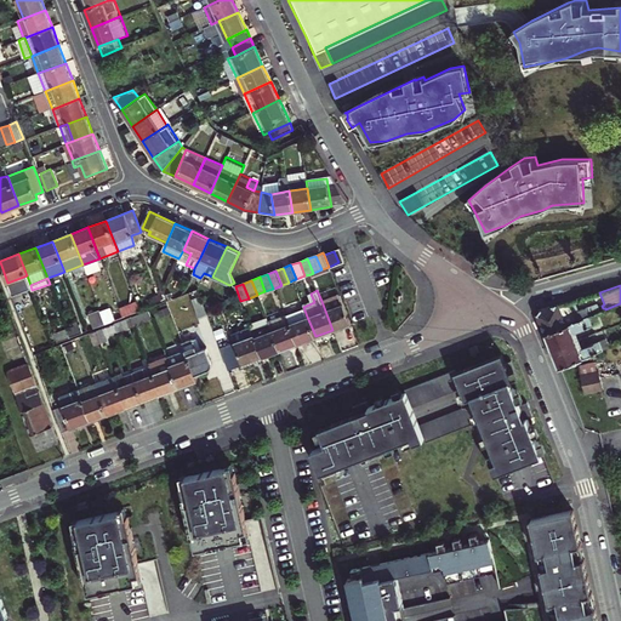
[(352,323),(340,294),(322,301),(332,330),(352,323)]
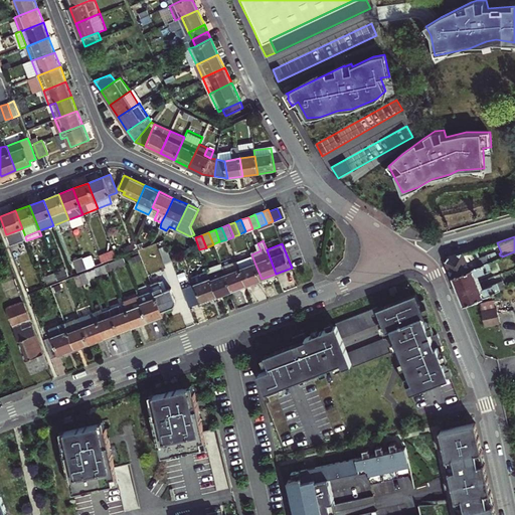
[(171,261),(167,249),(166,246),(159,248),(165,264),(171,261)]
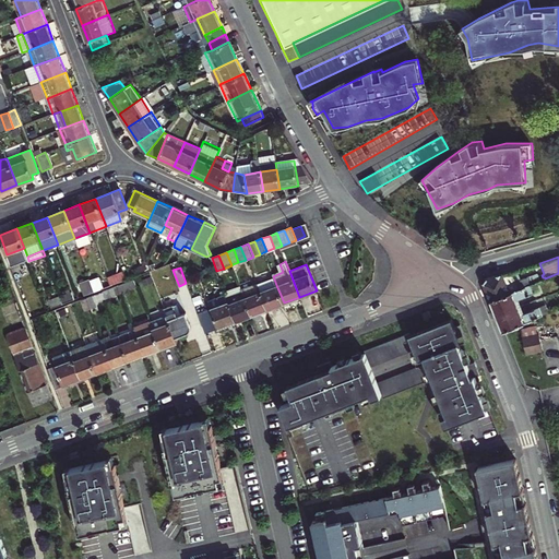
[(490,299),(530,284),(540,281),(537,273),(522,280),(518,269),(487,277),(484,282),(486,288),(490,299)]
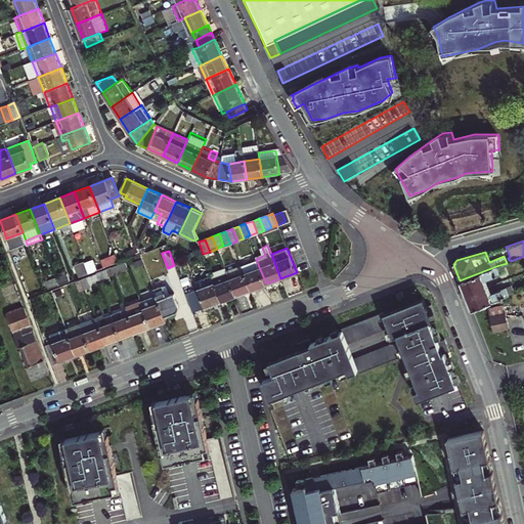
[(111,267),(115,276),(129,271),(126,262),(111,267)]
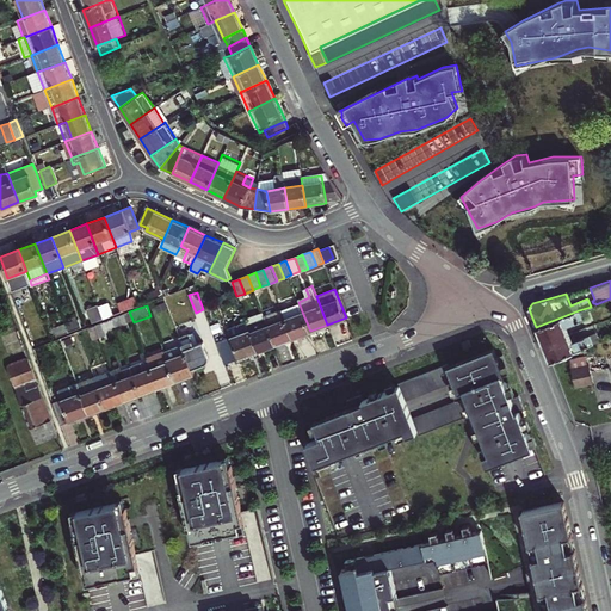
[(86,312),(91,323),(104,319),(99,307),(86,312)]
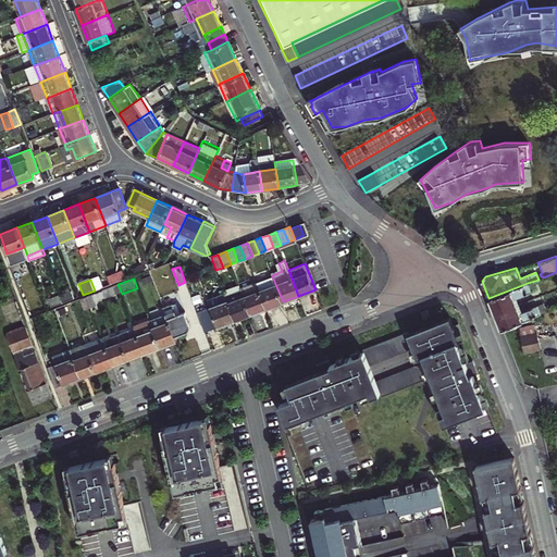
[(268,308),(261,291),(258,283),(242,289),(251,313),(268,308)]
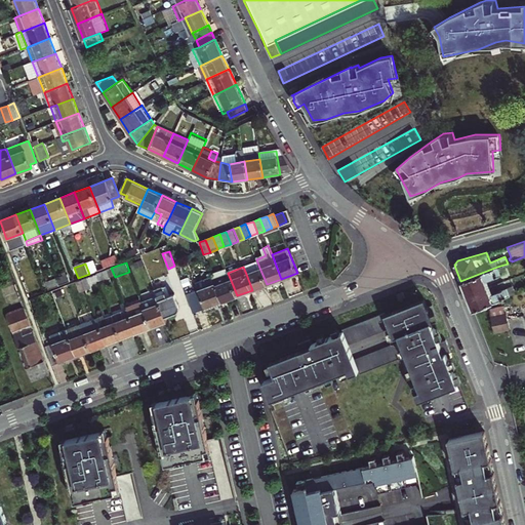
[(500,275),(497,267),(460,281),(463,290),(466,295),(486,287),(484,280),(486,280),(500,275)]
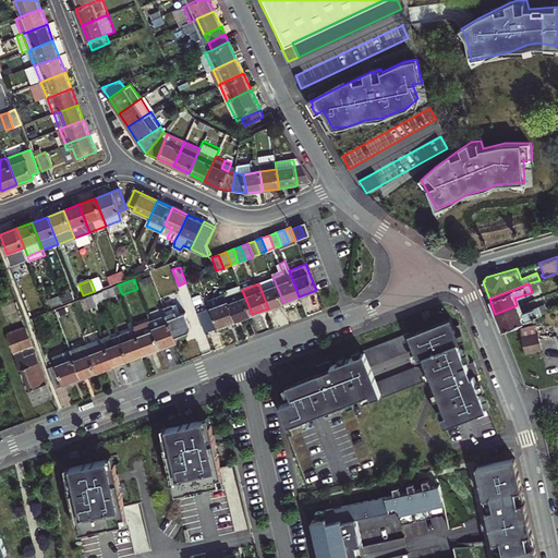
[(106,301),(122,294),(118,284),(102,291),(106,301)]
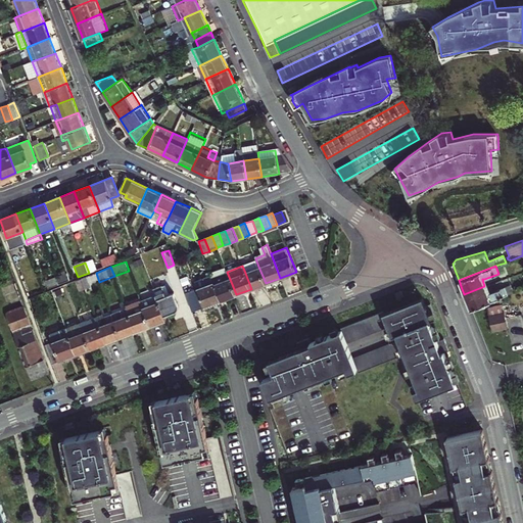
[(266,283),(258,267),(245,273),(251,289),(266,283)]
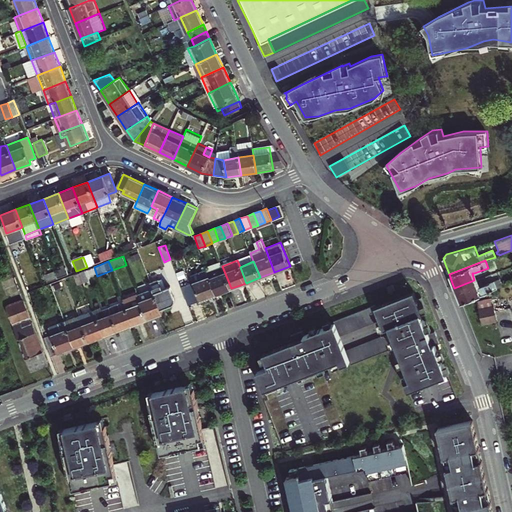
[(32,264),(24,267),(32,286),(39,283),(32,264)]
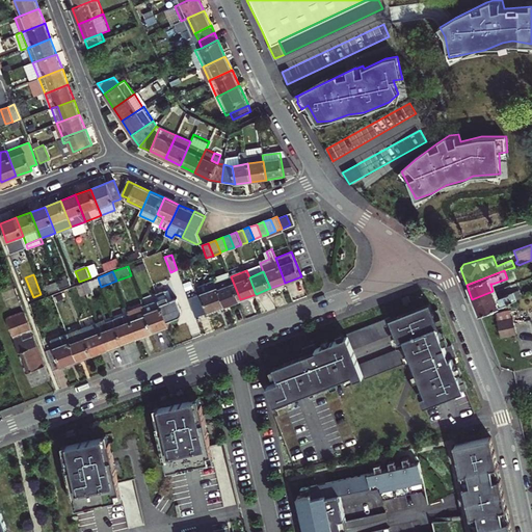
[(240,299),(231,276),(230,274),(215,282),(224,306),(240,299)]
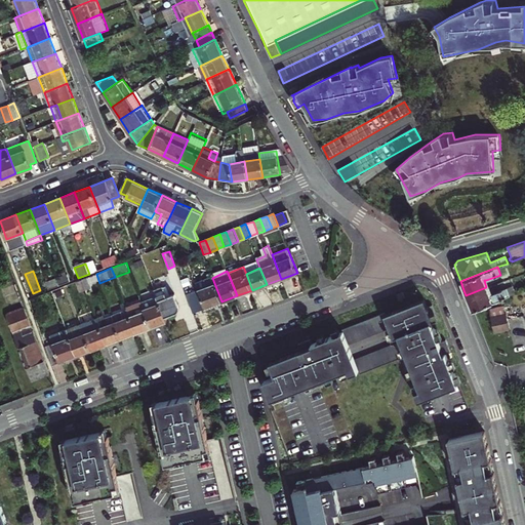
[(83,280),(85,288),(99,283),(96,274),(82,279),(83,280)]
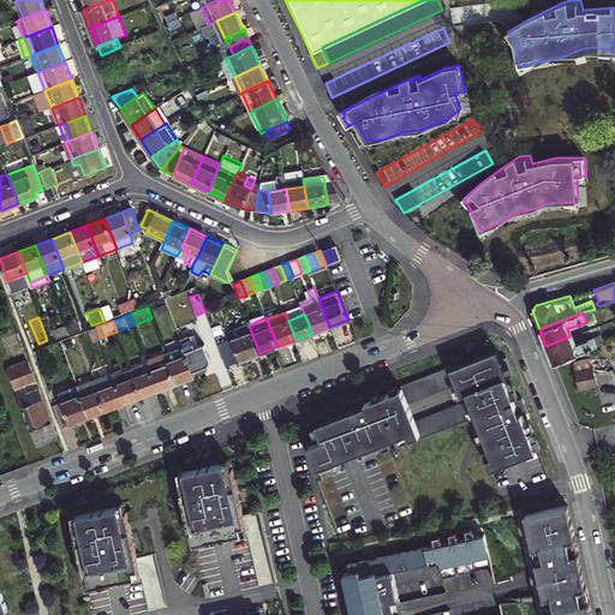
[(15,324),(0,329),(0,333),(10,359),(15,358),(13,353),(24,348),(15,324)]
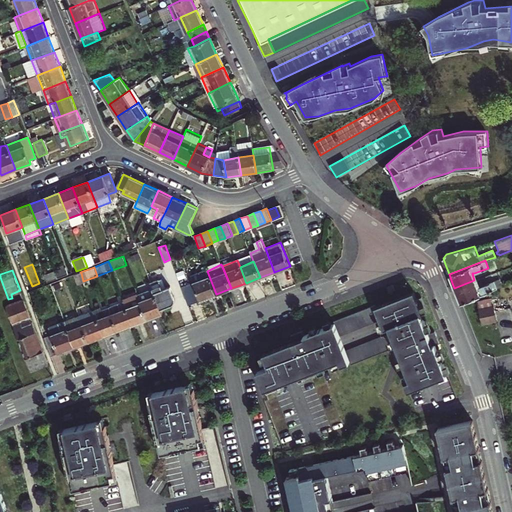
[(191,276),(194,283),(201,300),(216,294),(207,271),(191,276)]
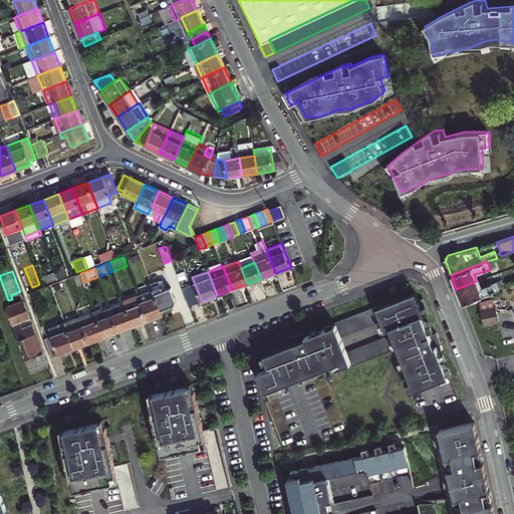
[(83,282),(81,274),(75,276),(79,285),(84,283),(83,282)]
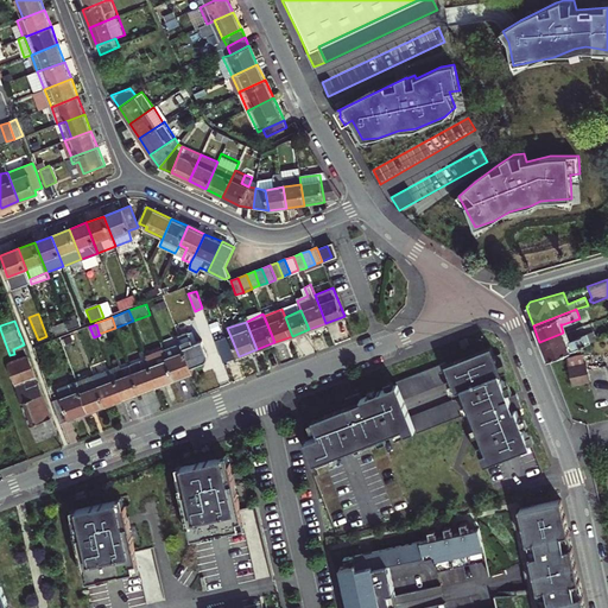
[(546,360),(589,343),(586,334),(578,337),(575,329),(563,333),(539,342),(544,352),(546,360)]
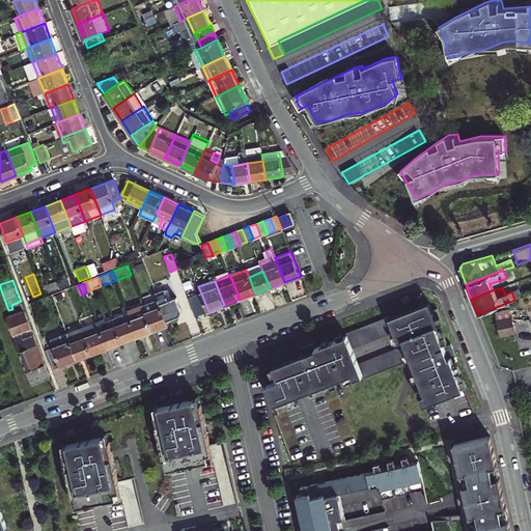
[(166,292),(157,297),(157,299),(166,320),(178,315),(182,312),(182,309),(176,297),(168,300),(166,292)]
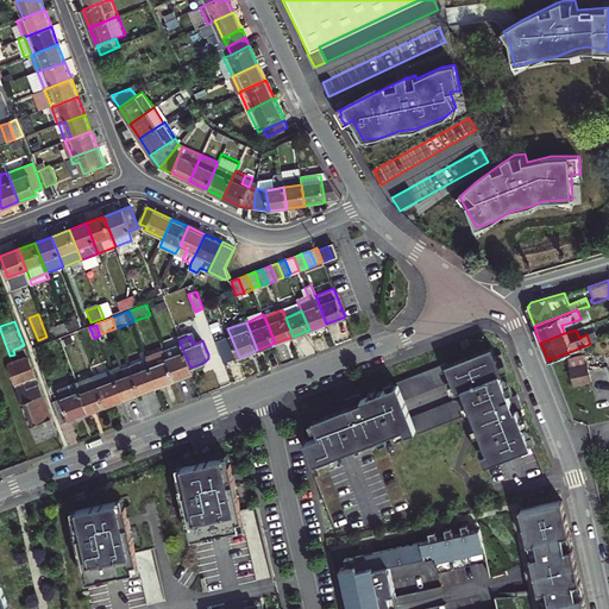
[(231,337),(217,343),(225,363),(239,357),(231,337)]
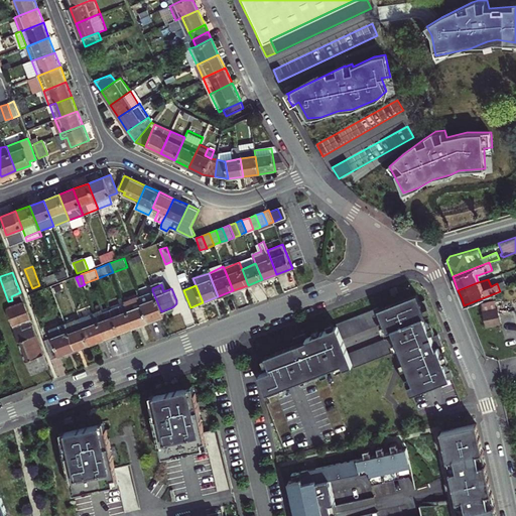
[(161,311),(152,290),(138,295),(148,320),(162,315),(161,311)]
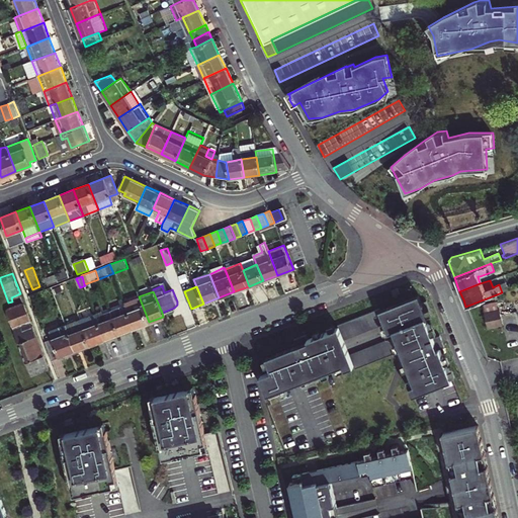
[(135,328),(149,322),(139,296),(124,303),(135,328)]
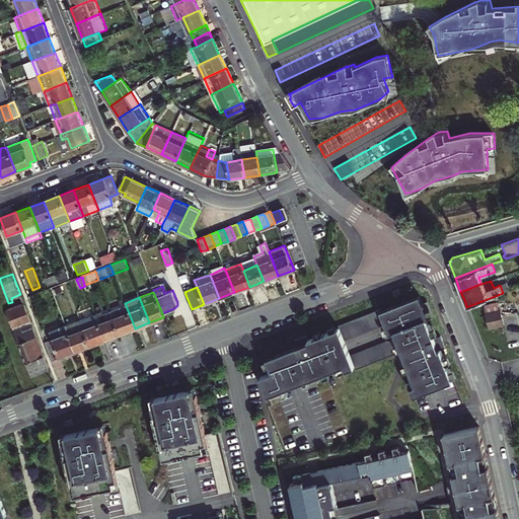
[(500,302),(485,305),(490,329),(505,326),(500,302)]
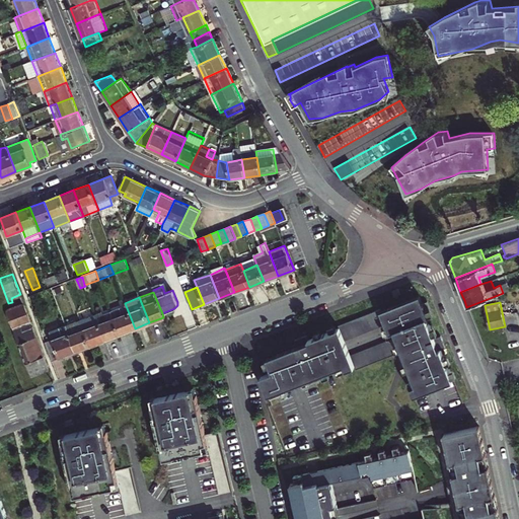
[(23,303),(6,309),(31,376),(49,370),(23,303)]
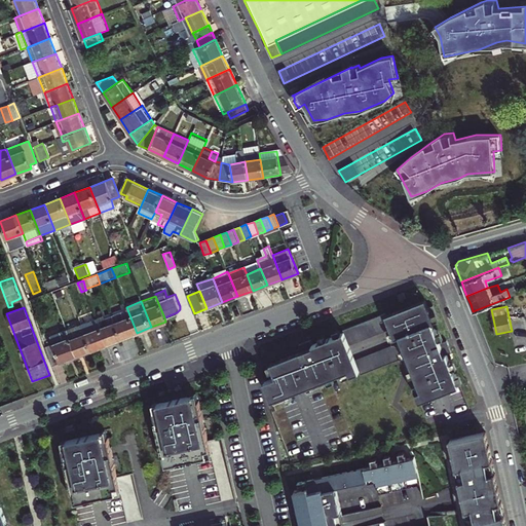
[(112,312),(122,338),(137,333),(126,307),(112,312)]
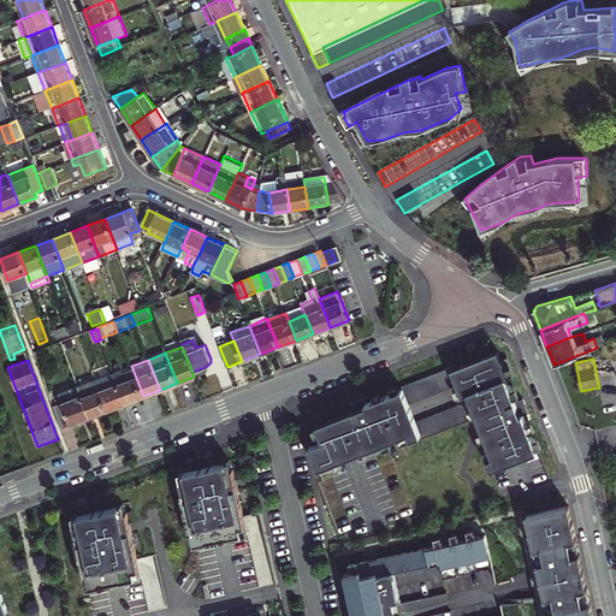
[(495,484),(540,466),(526,428),(531,426),(528,419),(526,413),(517,415),(509,394),(511,392),(511,391),(516,389),(510,372),(504,373),(502,365),(455,381),(455,380),(404,398),(406,401),(368,415),(367,409),(353,415),(356,422),(319,436),(325,452),(312,457),(323,485),(337,479),(336,474),(360,466),(361,471),(379,463),(391,460),(389,455),(402,449),(404,455),(422,448),(424,451),(474,433),(483,457),(489,455),(492,463),(486,466),(490,474),(495,484)]
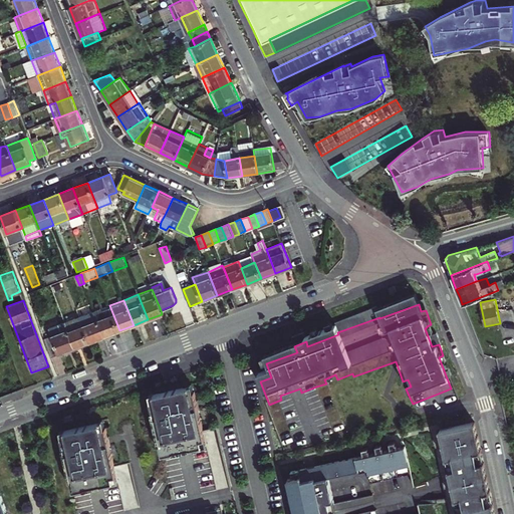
[(104,336),(119,330),(109,305),(95,311),(104,336)]
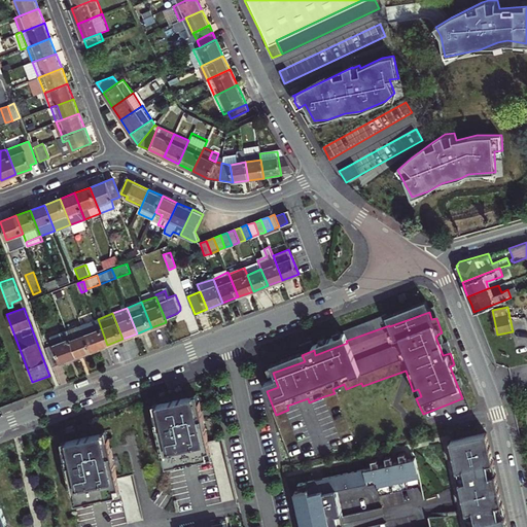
[(93,350),(107,345),(98,319),(82,324),(93,350)]
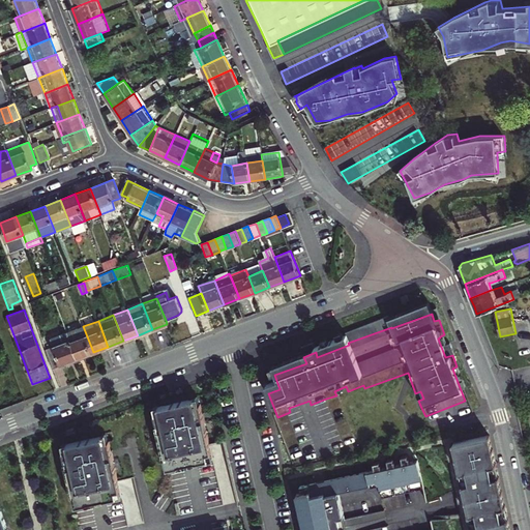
[(78,358),(93,352),(83,326),(67,332),(78,358)]
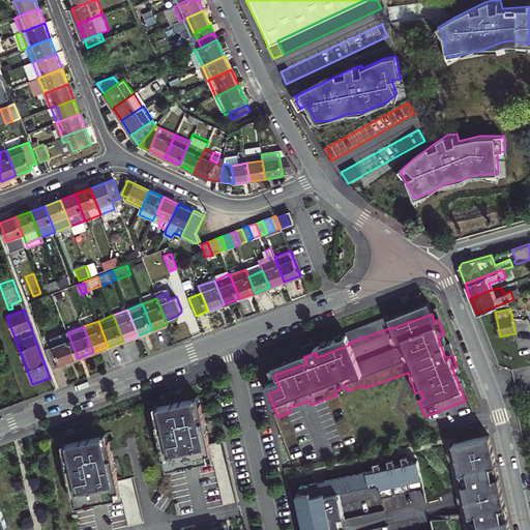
[(47,350),(54,367),(78,358),(67,332),(52,339),(55,346),(47,349),(47,350)]
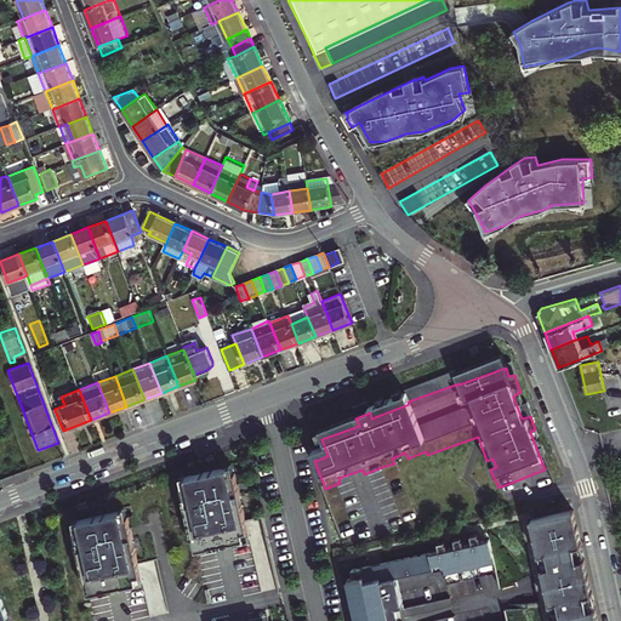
[(180,486),(195,551),(248,540),(234,474),(228,476),(227,469),(184,478),(186,485),(180,486)]
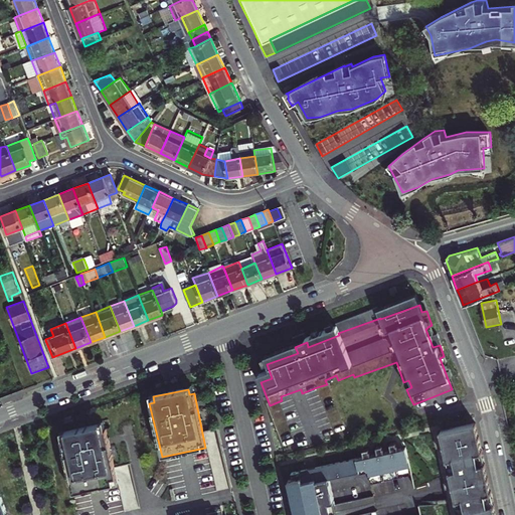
[(99,424),(63,433),(64,439),(60,440),(72,493),(117,483),(105,430),(101,431),(99,424)]
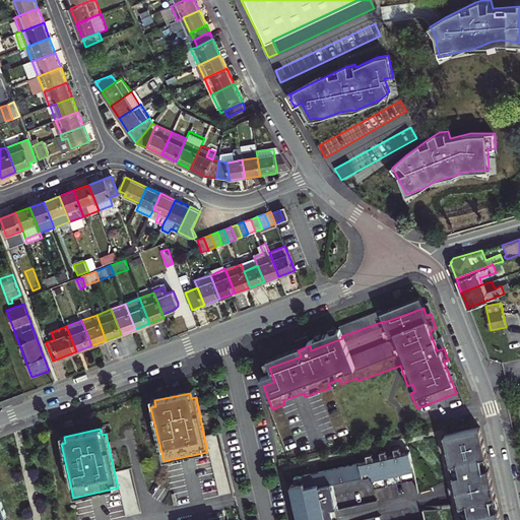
[(498,519),(478,430),(443,437),(461,519),(498,519)]
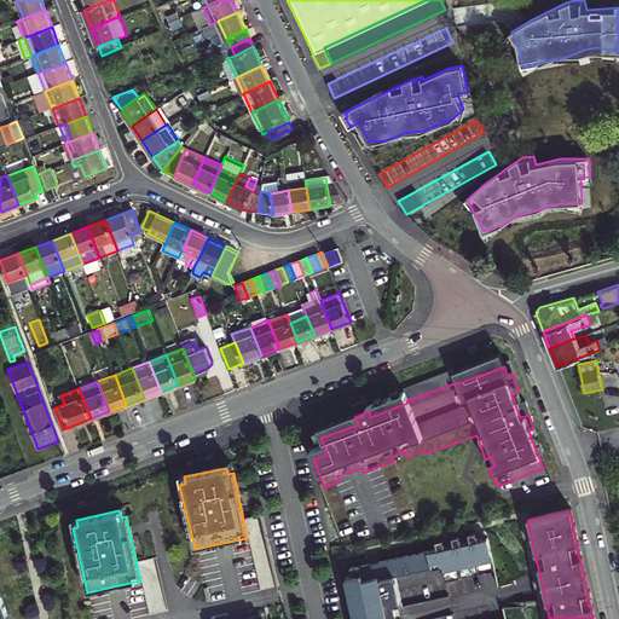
[(260,555),(271,553),(264,522),(258,524),(260,534),(256,536),(260,555)]
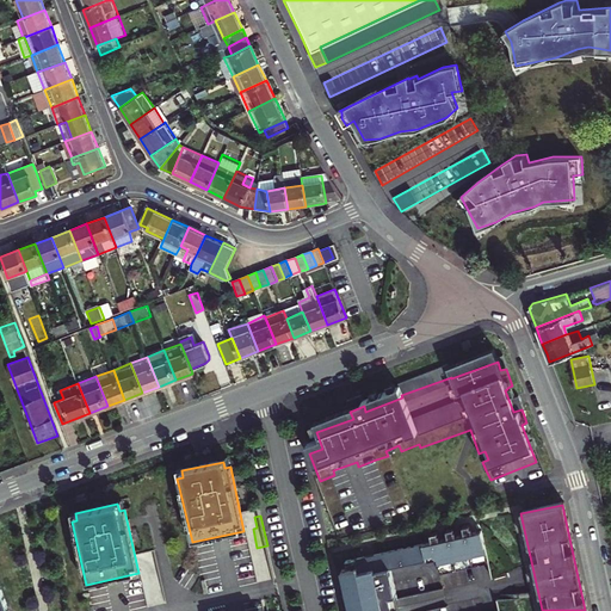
[(487,566),(480,532),(471,535),(470,530),(469,530),(468,526),(461,529),(463,537),(455,538),(454,534),(452,534),(452,530),(445,532),(446,541),(439,542),(438,537),(437,537),(436,535),(429,536),(431,544),(344,563),(346,571),(341,572),(349,610),(397,610),(389,569),(434,560),(438,576),(487,566)]
